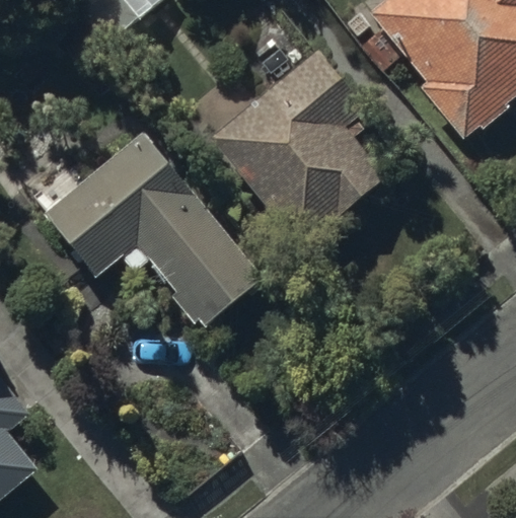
[(71,0),(105,43),(160,0),(71,0)]
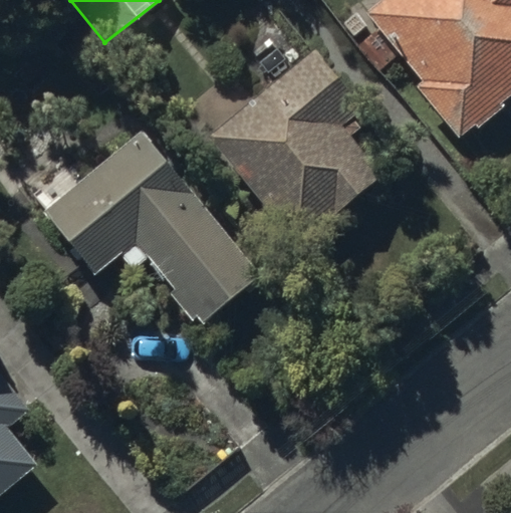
[(510,0),(382,0),(366,14),(421,79),(413,86),(457,139),(472,126),(476,131),(505,105),(503,102),(510,95),(510,0)]
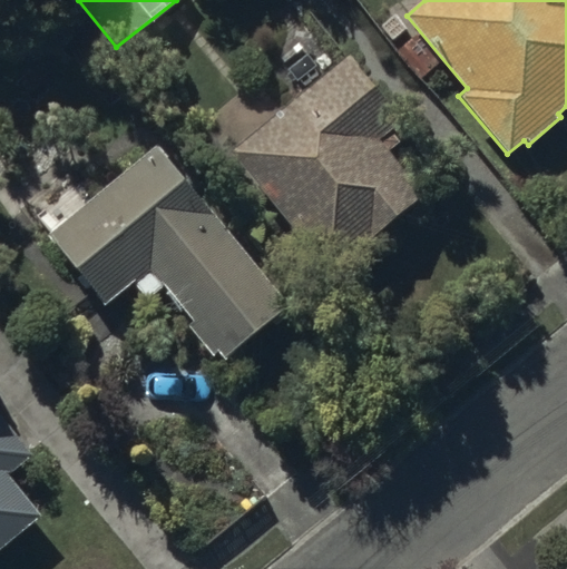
[(350,56),(230,150),(326,272),(423,195),(377,137),(400,119),(350,56)]
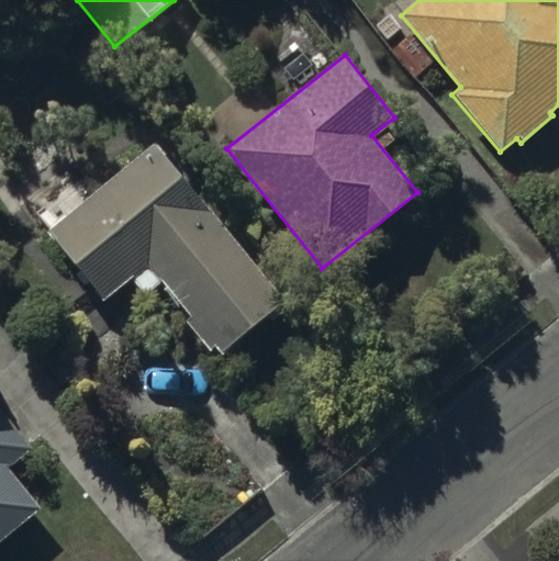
[(158,143),(48,229),(103,299),(130,278),(142,293),(155,283),(212,355),(283,299),(158,143)]
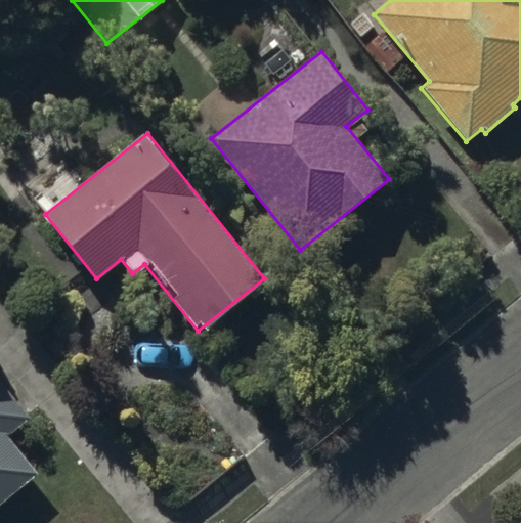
[(0,386),(0,509),(41,474),(7,436),(28,419),(0,386)]
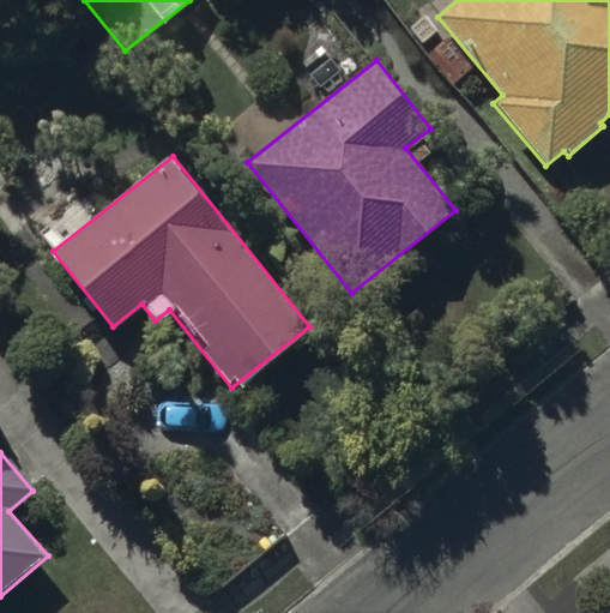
All buildings are outlined.
